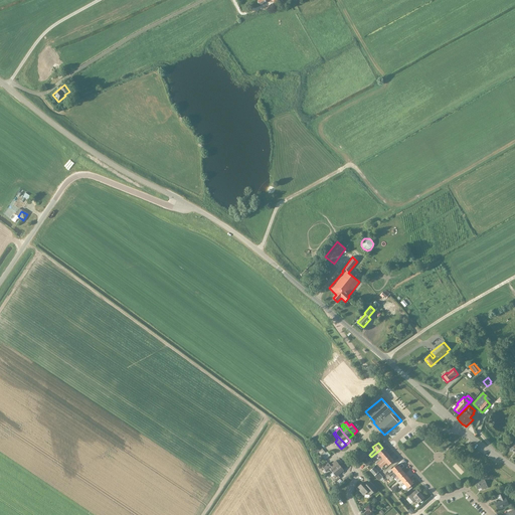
[(373,459),(378,454),(380,456),(385,452),(382,448),(371,457),(373,459)]
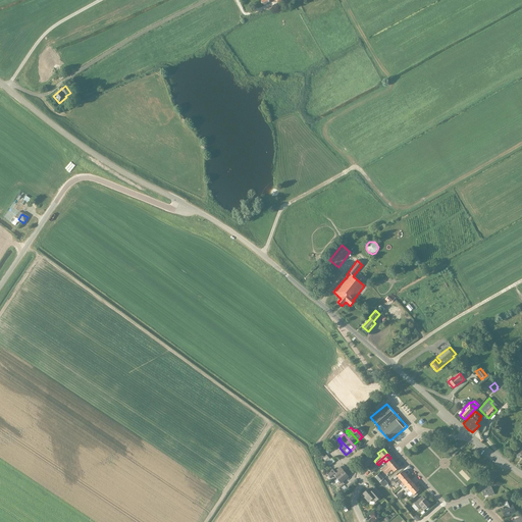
[(367,456),(362,461),(366,467),(372,462),(367,456)]
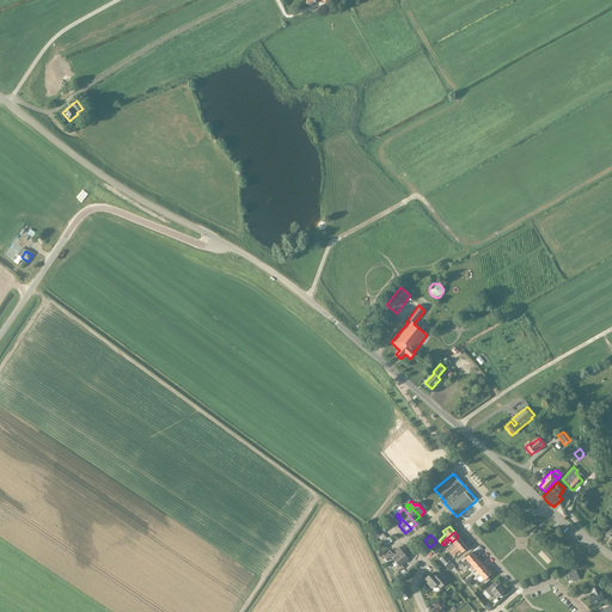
[(454,545),(452,549),(453,551),(457,548),(463,543),(458,537),(452,542),(454,545)]
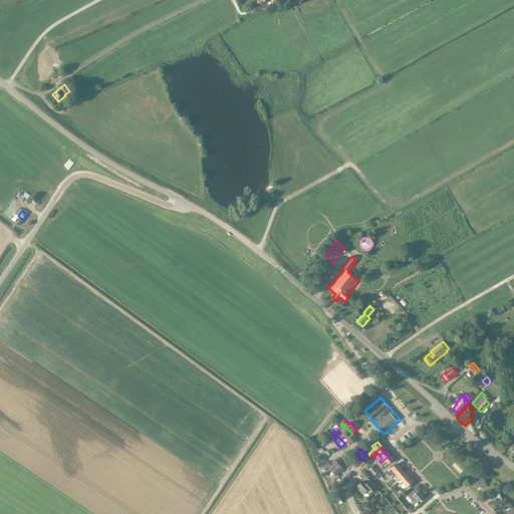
[(393,460),(389,456),(383,460),(380,463),(378,465),(380,467),(386,462),(388,465),(393,460)]
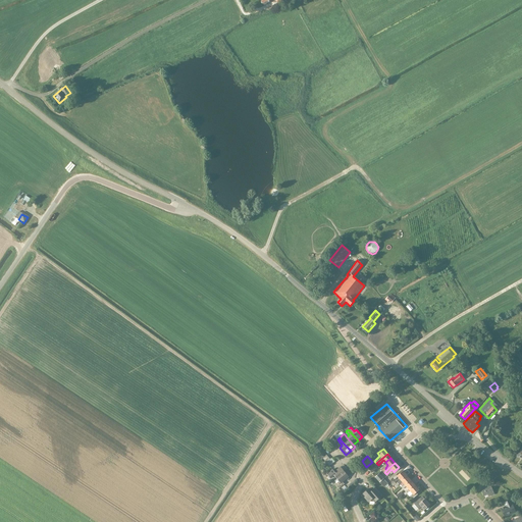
[(371,473),(377,468),(374,464),(368,469),(371,473)]
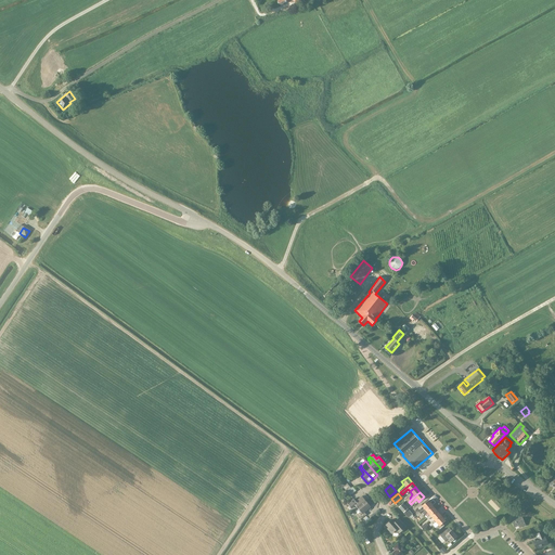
[(356,505),(358,508),(366,502),(362,497),(356,502),(353,500),(348,504),(351,508),(356,505)]
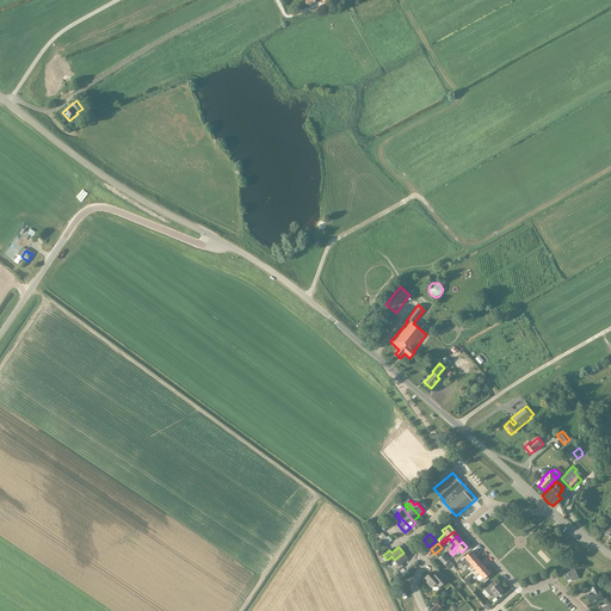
[(464,556),(460,559),(462,561),(466,559),(469,562),(476,557),(470,551),(464,557),(464,556)]
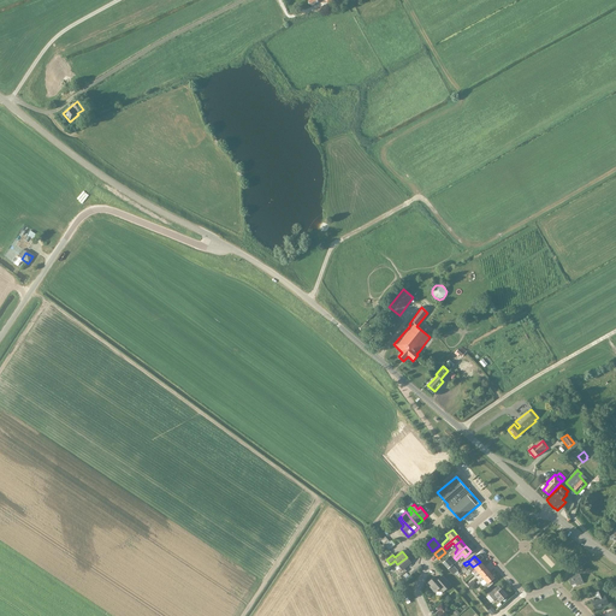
[(412,563),(407,557),(397,564),(400,568),(396,572),(401,576),(407,572),(404,569),(412,563)]
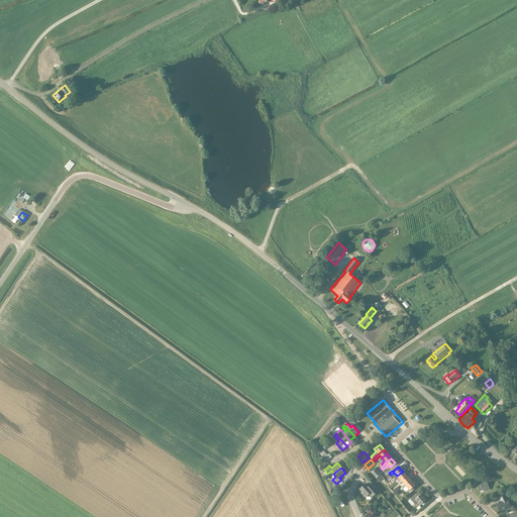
[(380,475),(376,470),(372,473),(376,479),(380,475)]
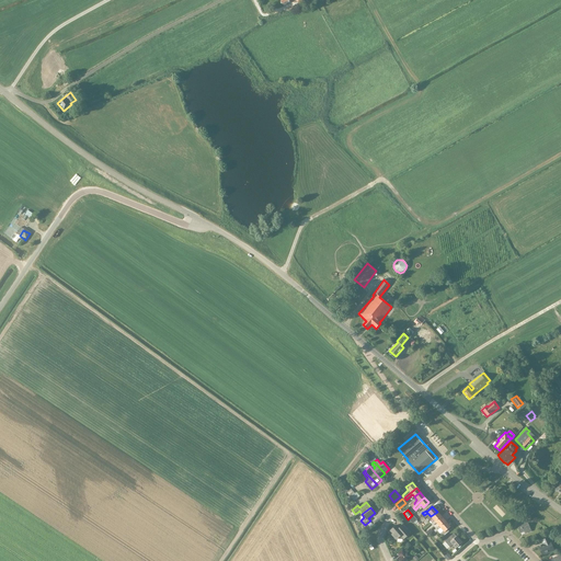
[(431,516),(426,518),(427,519),(428,521),(432,517),(435,521),(435,522),(442,516),(437,512),(431,516)]
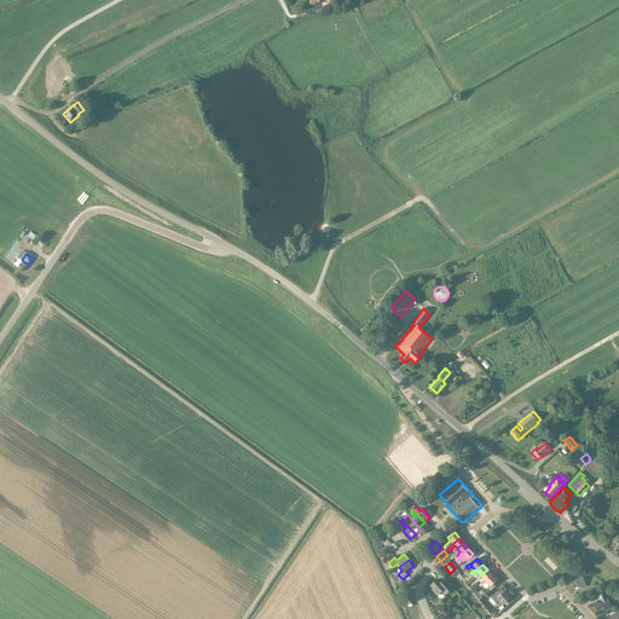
[(455,568),(450,573),(456,578),(461,573),(455,568)]
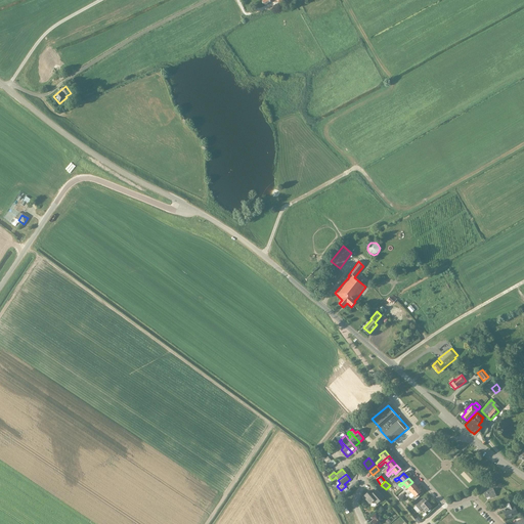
[(491,487),(483,491),(486,498),(490,496),(491,498),(496,496),(493,489),(497,487),(495,481),(490,484),(491,487)]
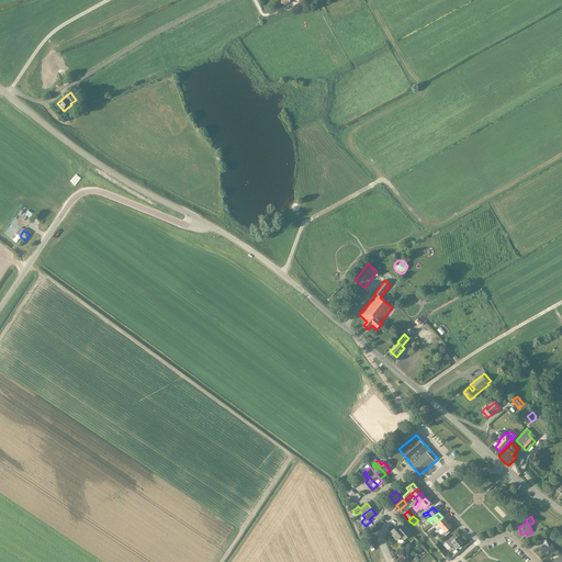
[(436,521),(431,525),(433,526),(434,527),(437,524),(440,527),(440,528),(447,523),(442,517),(436,523),(436,521)]
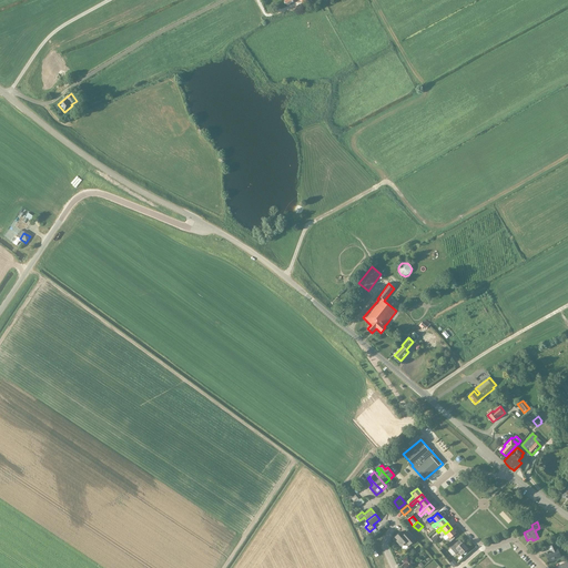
[(445,533),(439,537),(439,538),(440,539),(446,535),(449,537),(445,540),(448,544),(455,538),(453,536),(456,534),(452,528),(445,534),(445,533)]
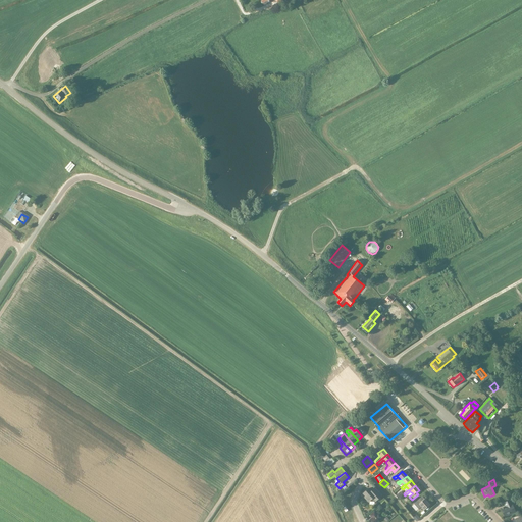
[(370,501),(371,502),(374,502),(374,501),(375,502),(381,497),(376,490),(373,493),(369,488),(363,493),(365,497),(364,498),(368,502),(370,501)]
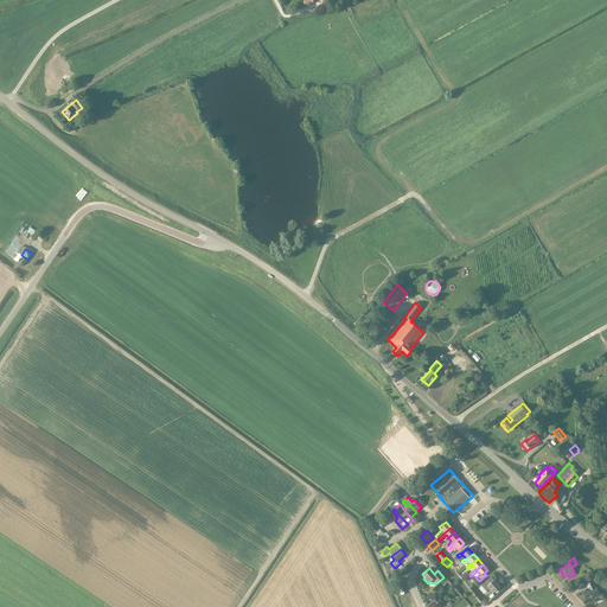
[(483,585),(480,586),(486,592),(489,590),(490,589),(493,593),(500,587),(496,582),(494,580),(493,581),(491,577),(483,585)]
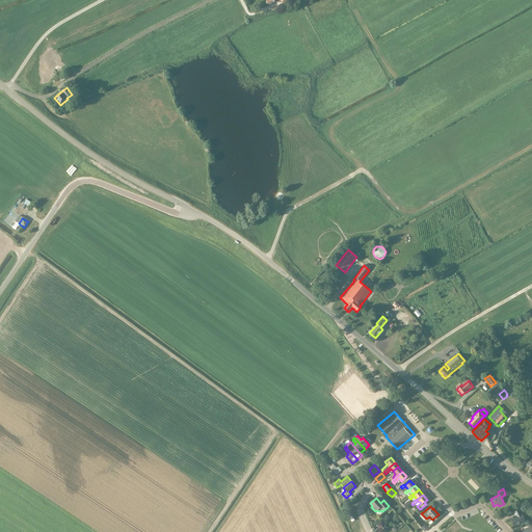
[(515,516),(510,519),(514,527),(526,523),(521,510),(513,512),(515,516)]
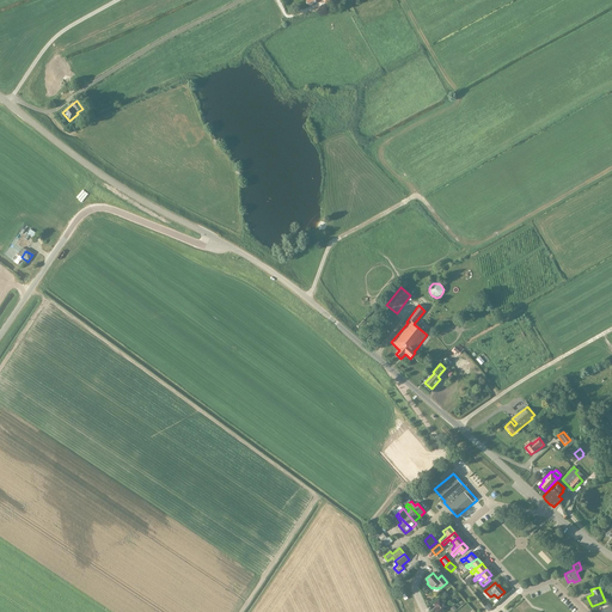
[(435,611),(444,611),(448,610),(442,603),(441,603),(439,600),(434,605),(436,607),(434,610),(435,611)]
